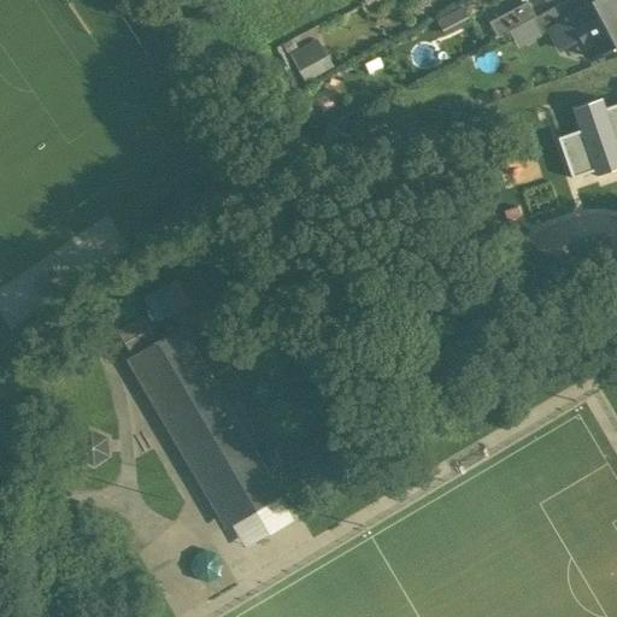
[(566,0),(536,17),(533,18),(540,34),(550,28),(568,18),(568,17),(589,5),(587,0),(566,0)]
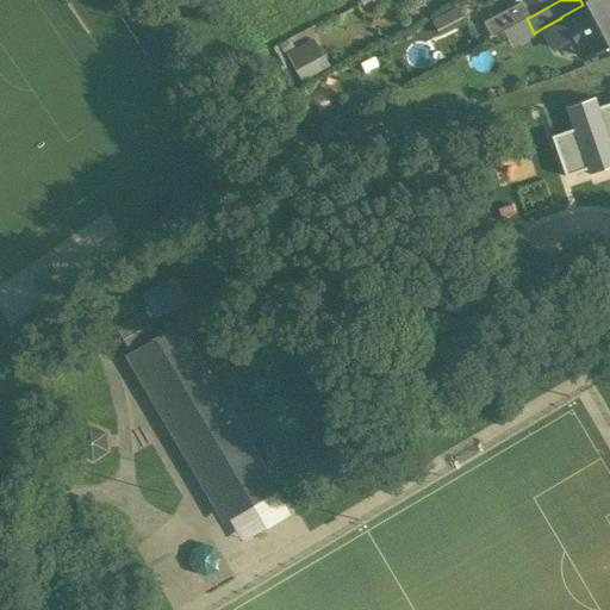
[(609,0),(590,0),(583,5),(561,17),(561,18),(543,27),(554,48),(572,38),(583,56),(597,49),(607,51),(609,43),(609,0)]
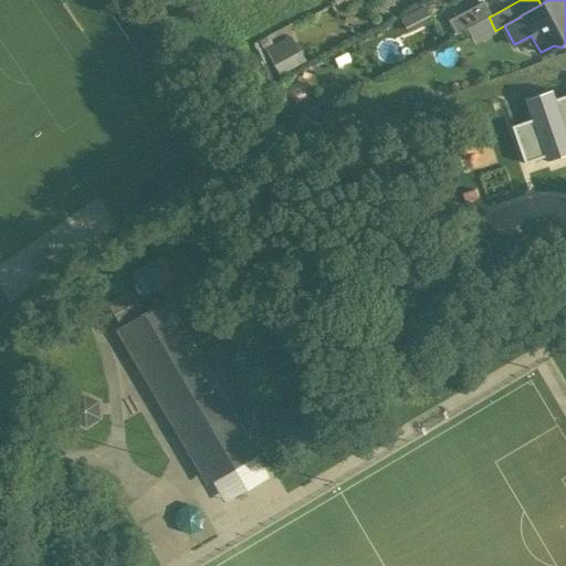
[(484,1),(449,20),(457,34),(470,27),(489,17),(492,16),(484,1)]
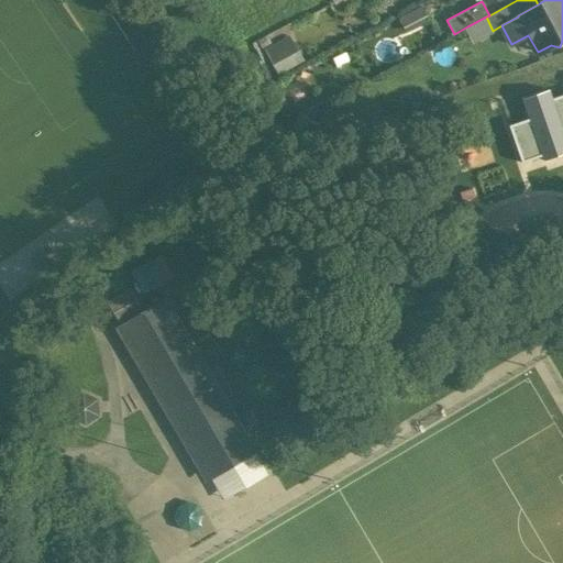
[(422,2),(397,17),(407,34),(432,20),(422,2)]
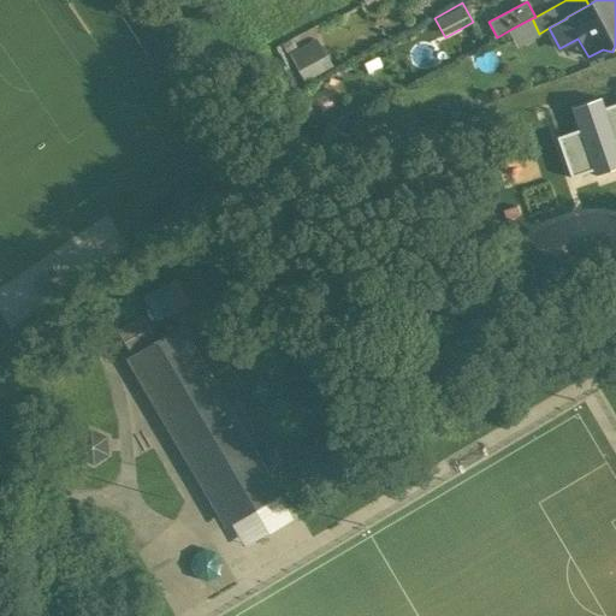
[(520,43),(539,34),(532,18),(511,29),(520,43)]
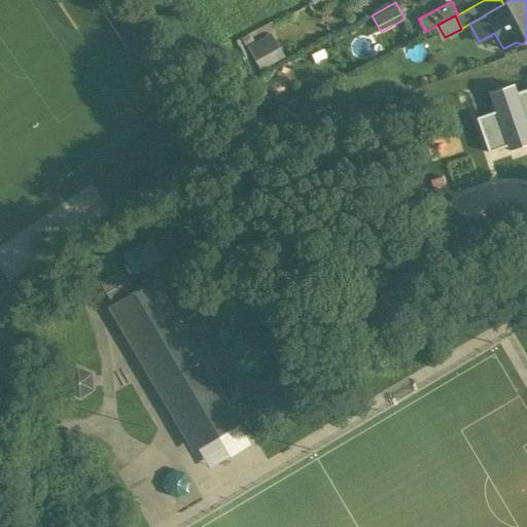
[(248,44),(264,70),(285,57),(270,31),(248,44)]
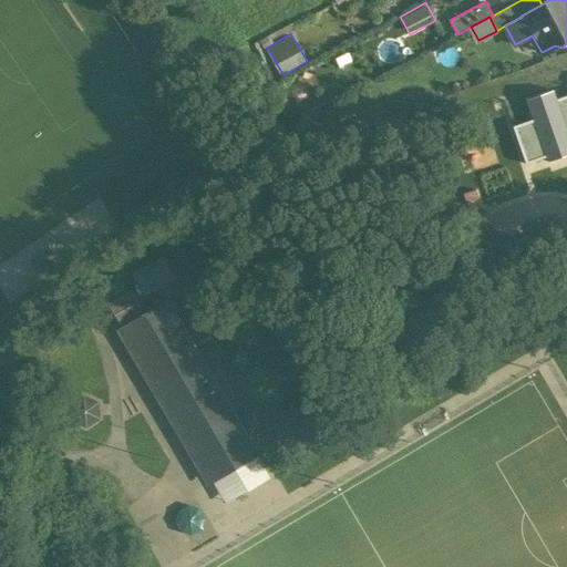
[(513,126),(526,164),(547,157),(548,158),(566,152),(566,95),(557,100),(554,90),(527,99),(534,120),(513,126)]
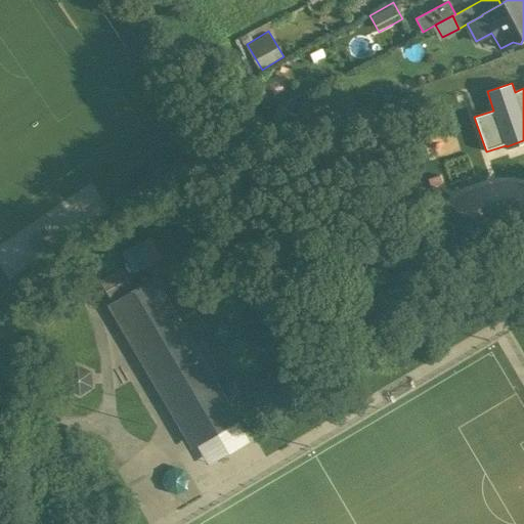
[(36,254),(15,268),(30,289),(50,275),(36,254)]
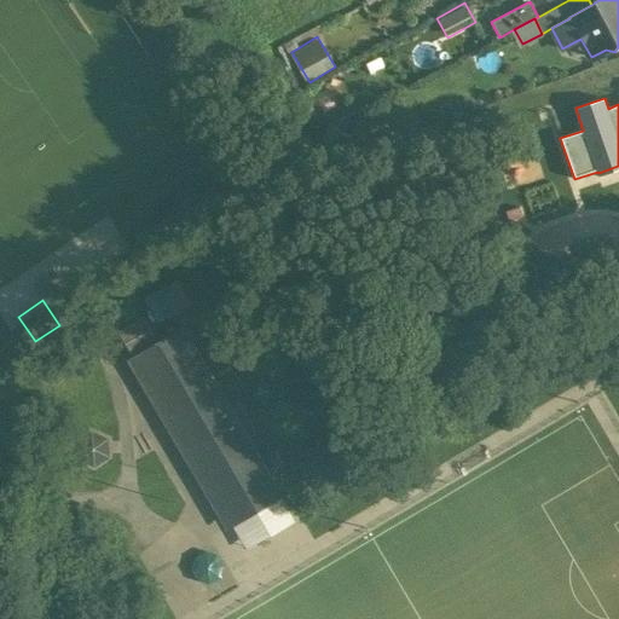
[(125,343),(151,329),(144,317),(117,331),(125,343)]
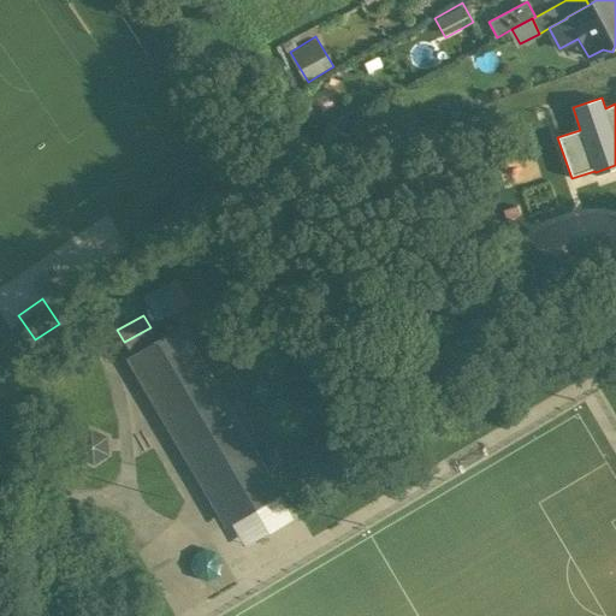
[(131,355),(157,339),(150,327),(124,342),(131,355)]
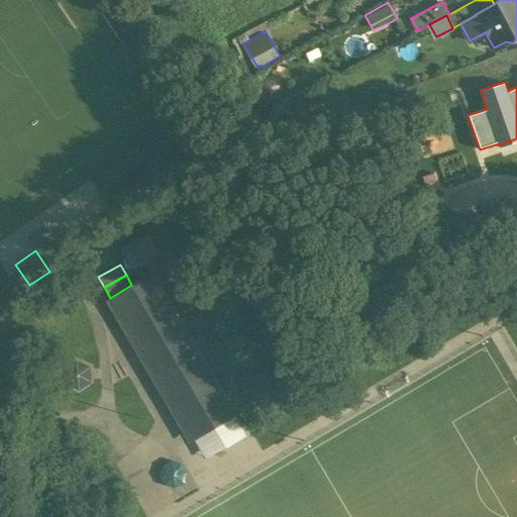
[(233,414),(152,276),(108,301),(117,316),(121,314),(194,437),(233,414)]
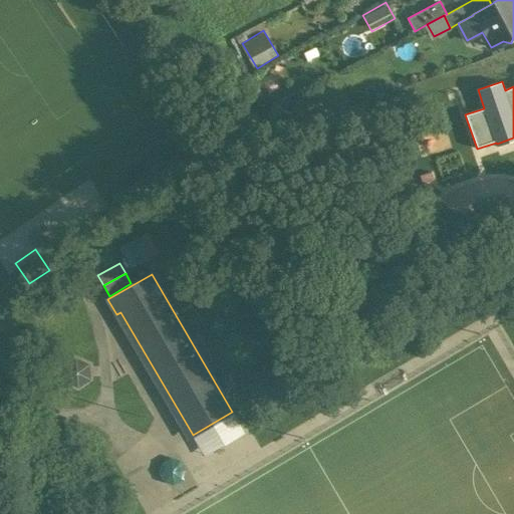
[(85,355),(61,363),(69,387),(93,378),(85,355)]
